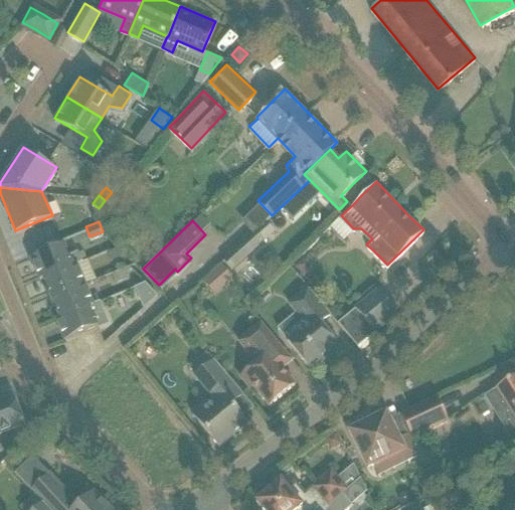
[(255,227),(223,258),(231,267),(265,237),(255,227)]
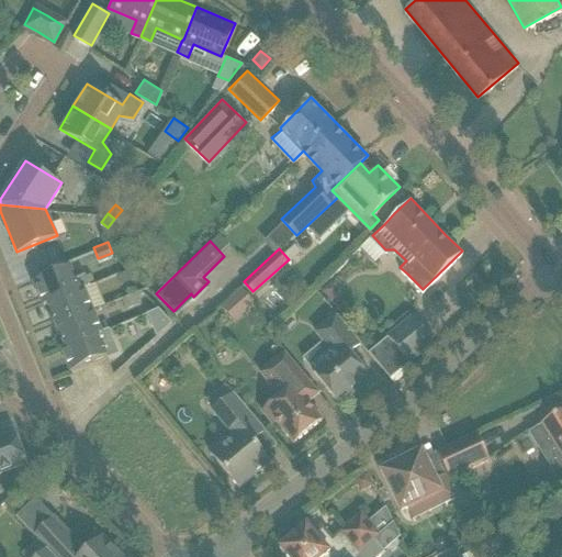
[(43,302),(47,300),(46,300),(79,287),(79,286),(69,263),(33,278),(43,302)]
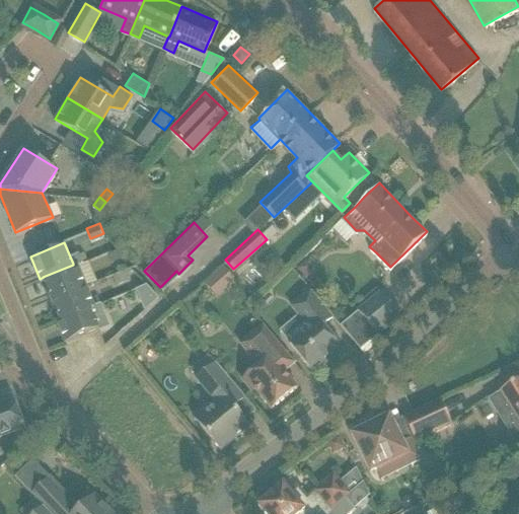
[(120,246),(108,250),(112,259),(123,254),(120,246)]
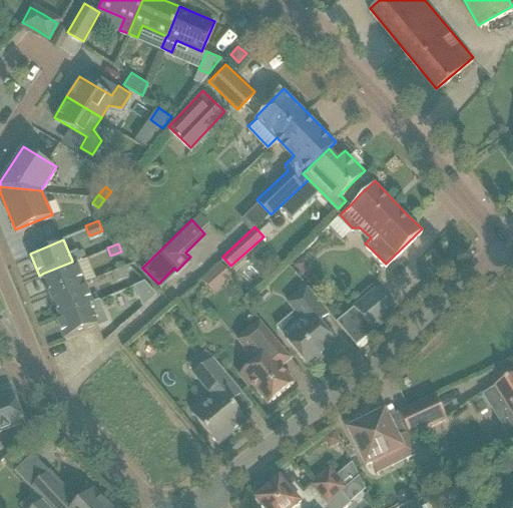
[(300,252),(290,263),(299,272),(305,266),(305,259),(300,252)]
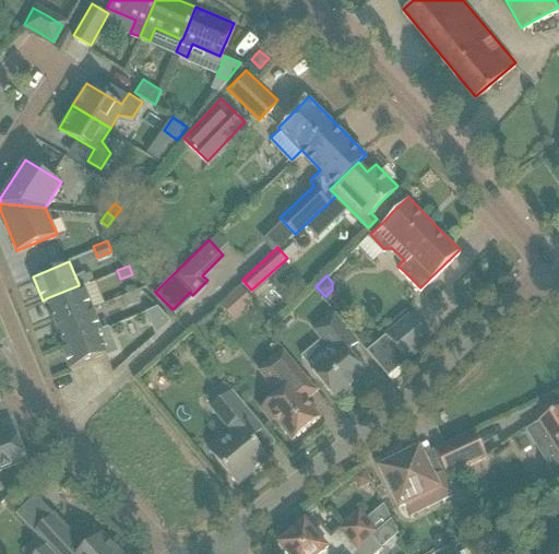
[(46,298),(47,298),(56,319),(92,305),(83,282),(79,284),(79,285),(46,298)]
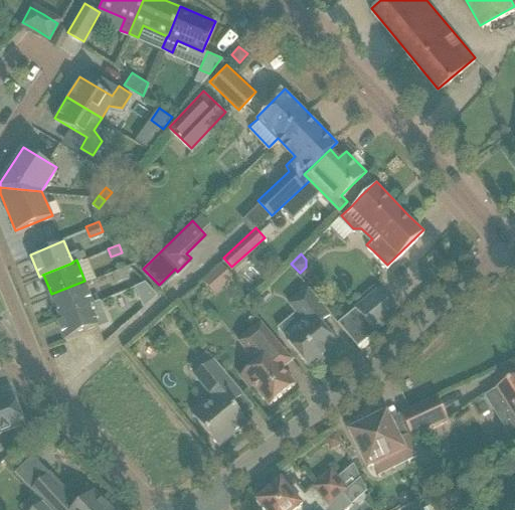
[(51,294),(59,314),(89,302),(90,303),(94,302),(84,281),(51,294)]
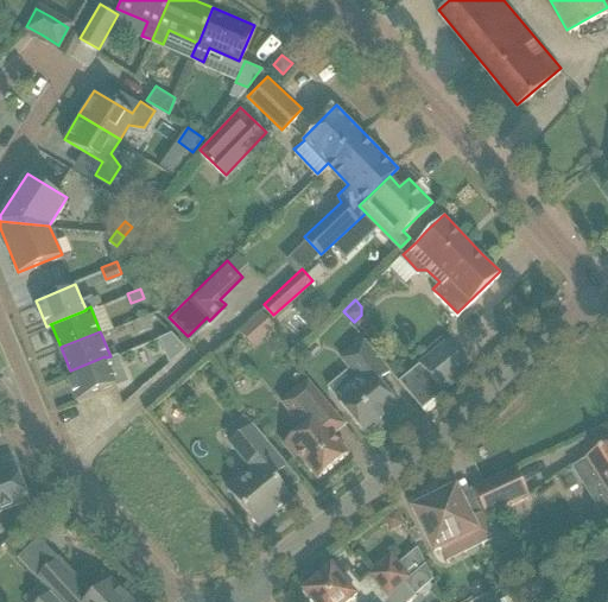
[(175,334),(164,337),(172,357),(185,346),(175,334)]
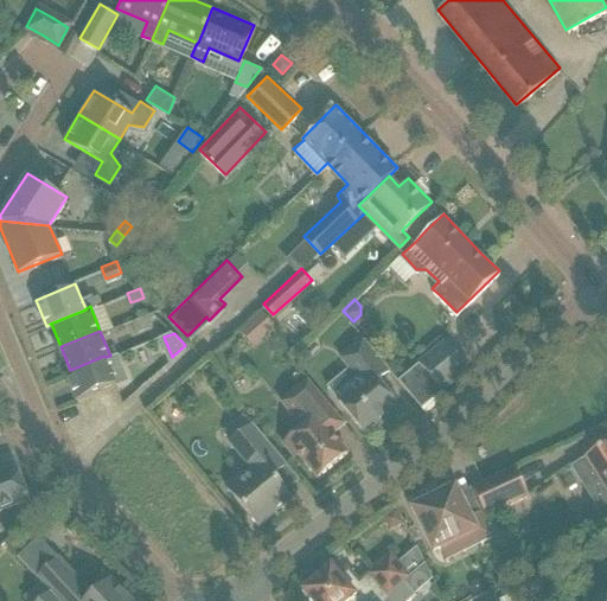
[(362,379),(338,398),(364,429),(385,411),(388,415),(401,404),(378,377),(390,368),(364,336),(342,355),(362,379)]
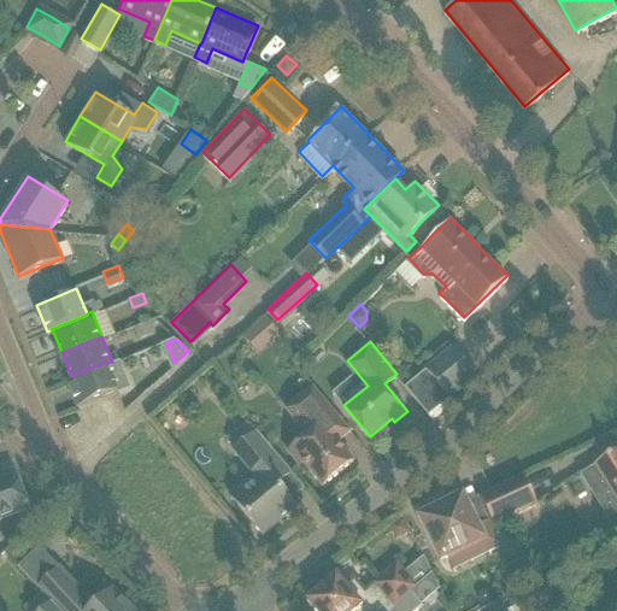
[(405,382),(413,393),(428,411),(476,371),(453,342),(405,382)]
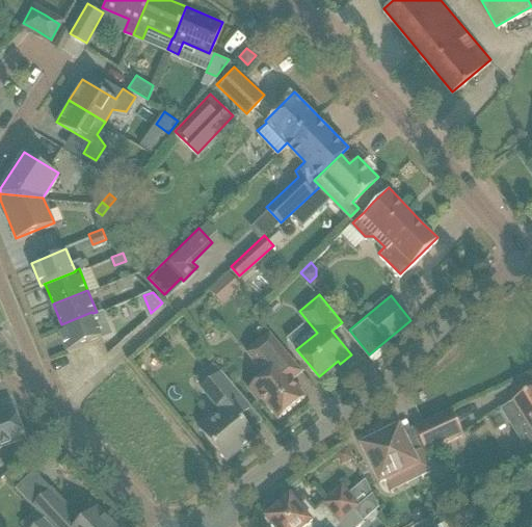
[(61,324),(57,325),(67,348),(101,335),(92,313),(91,312),(61,324)]
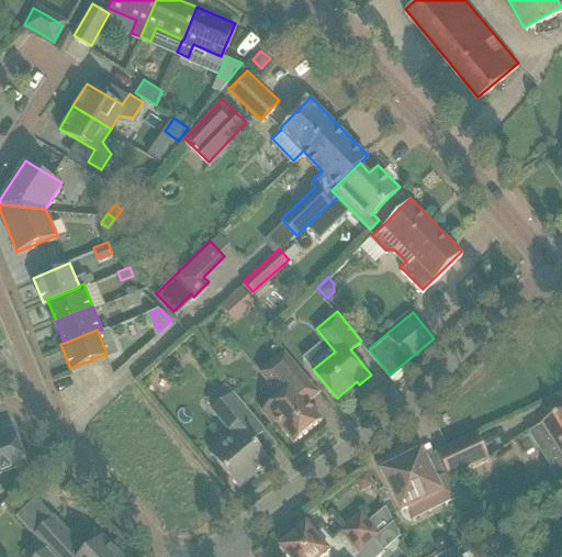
[(266,366),(285,390),(266,405),(279,423),(293,439),(322,416),(307,399),(318,389),(285,349),(266,366)]
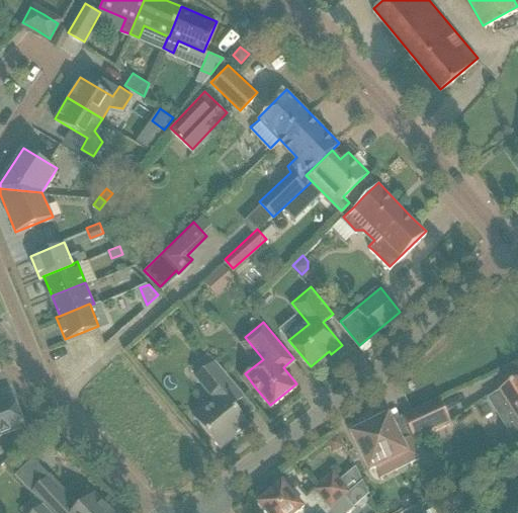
[(217,401),(209,406),(213,410),(199,421),(221,446),(249,422),(234,403),(244,395),(207,350),(190,365),(197,373),(195,375),(217,401)]
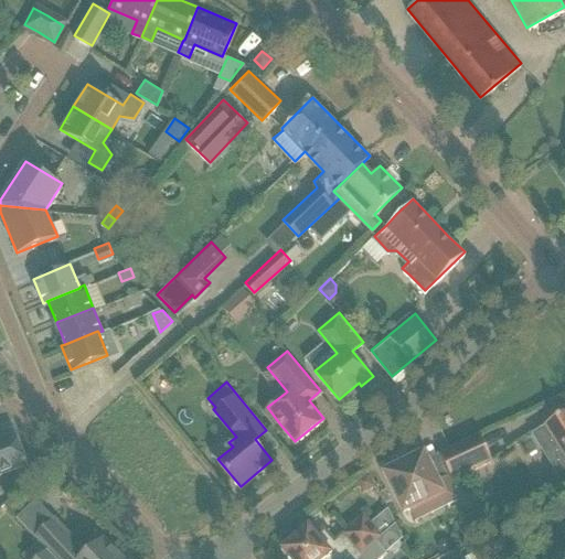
[(553,460),(552,461),(564,482),(564,481),(564,408),(545,421),(532,430),(544,449),(545,448),(553,460)]
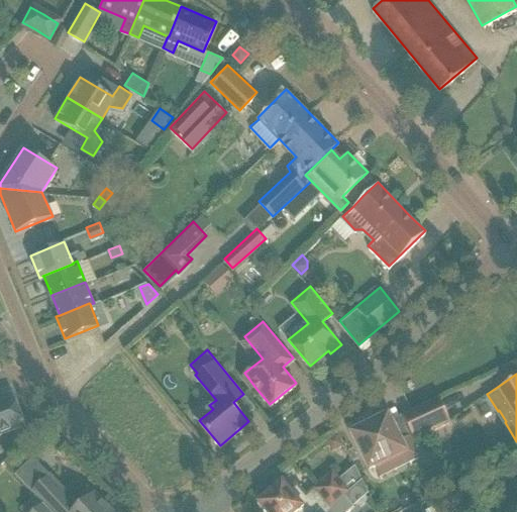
[(402,411),(413,435),(450,419),(439,395),(402,411)]
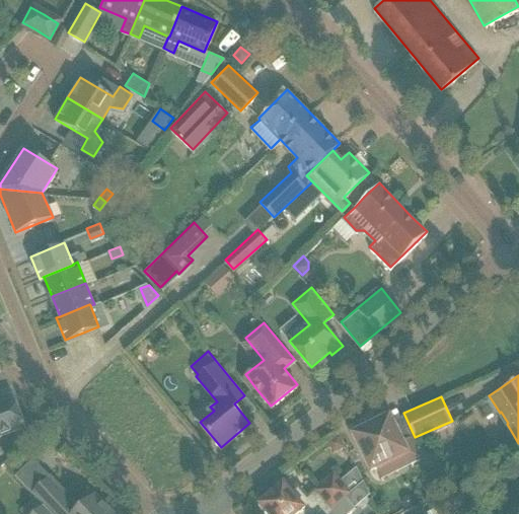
[(22,420),(16,401),(10,404),(9,399),(0,402),(0,433),(19,426),(17,422),(22,420)]
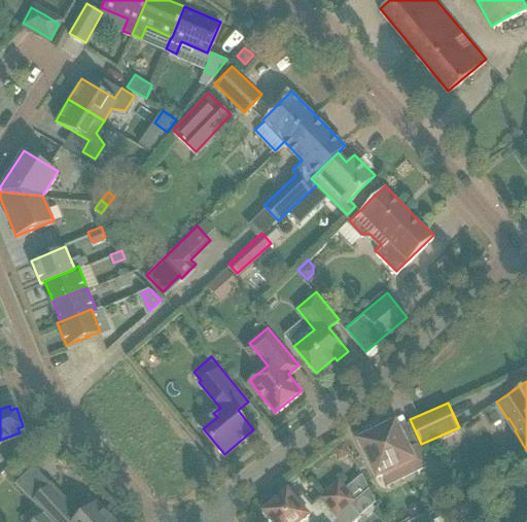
[(358,438),(367,456),(377,475),(413,457),(418,468),(430,462),(419,440),(408,445),(395,420),(358,438)]
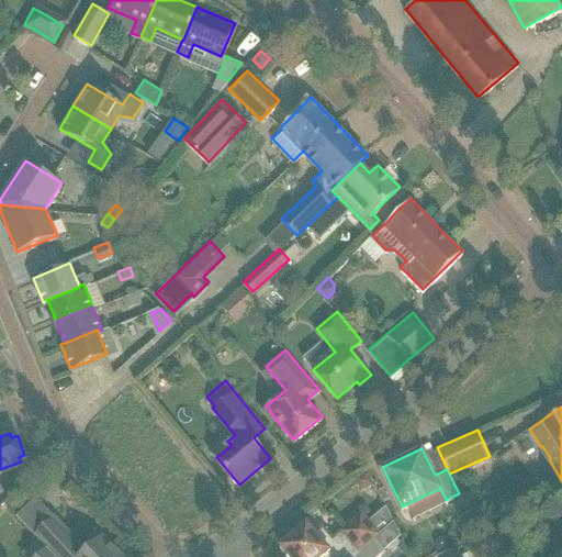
[(367,470),(355,476),(358,483),(364,486),(372,481),(367,470)]
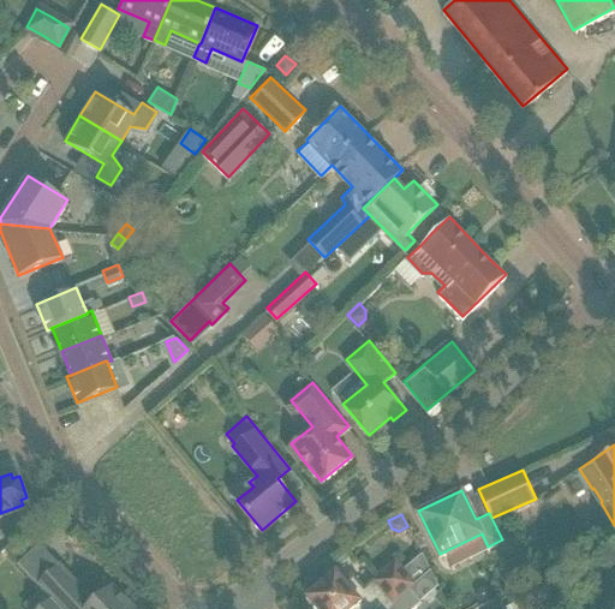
[(351,608),(382,608),(384,608),(384,607),(410,585),(410,586),(416,580),(395,557),(364,585),(352,572),(344,579),(335,569),(306,595),(318,608),(348,608),(351,608)]
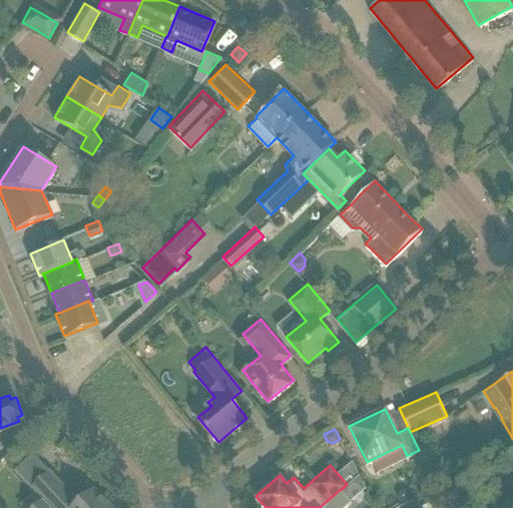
[(48,470),(32,485),(42,497),(52,507),(115,507),(94,486),(93,487),(86,479),(70,494),(48,470)]
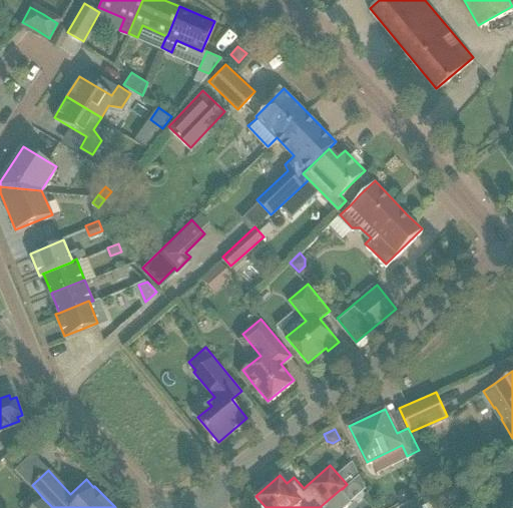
[(428,474),(418,479),(423,488),(433,483),(428,474)]
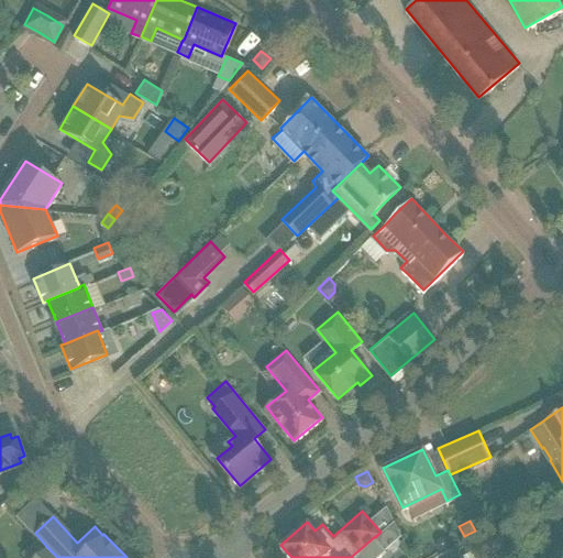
[(374,557),(385,548),(375,537),(375,536),(352,556),(352,557),(374,557)]
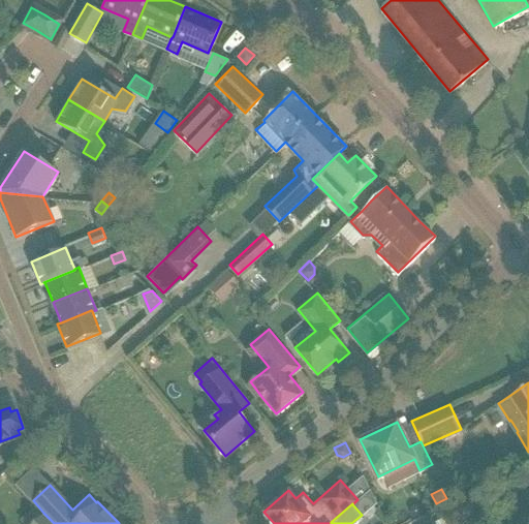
[(458,523),(452,511),(442,515),(445,523),(458,523)]
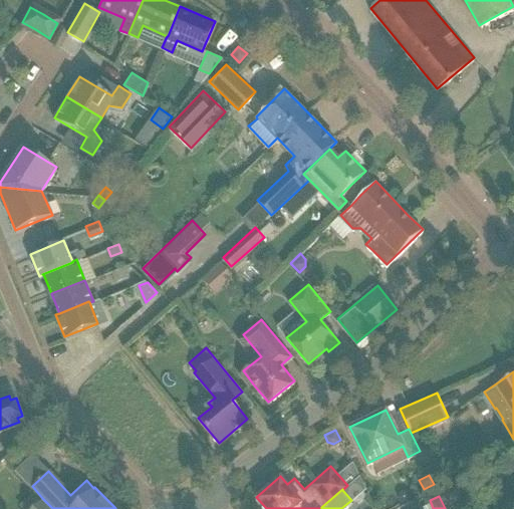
[(52,508),(42,498),(30,508),(52,508)]
